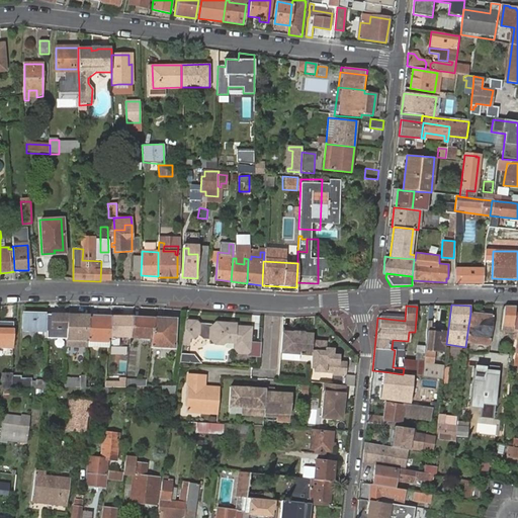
[(502,332),(514,332),(516,307),(505,306),(502,332)]
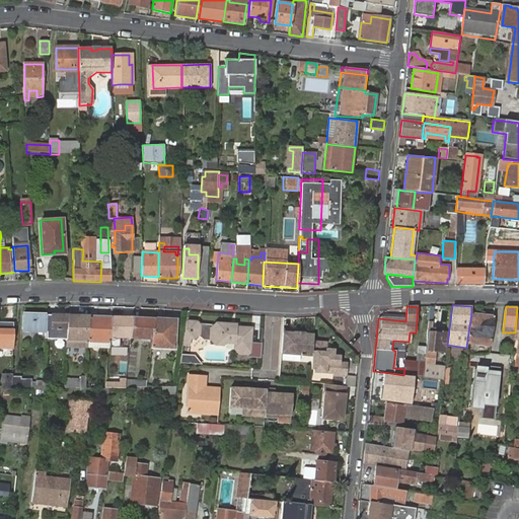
[(467,340),(467,341),(473,342),(473,344),(485,345),(485,343),(490,344),(494,316),(471,313),(467,340)]
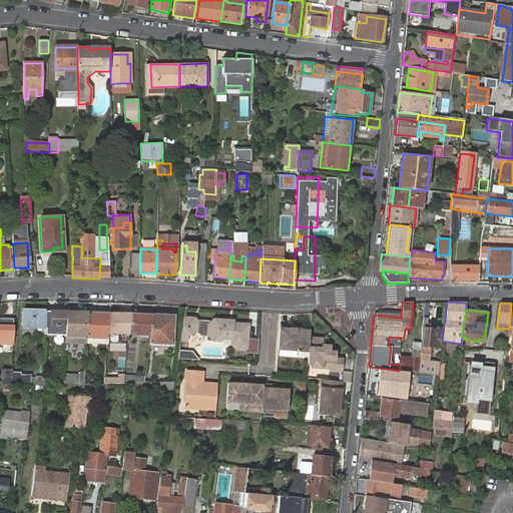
[(22,328),(45,329),(45,327),(46,312),(23,311),(22,328)]
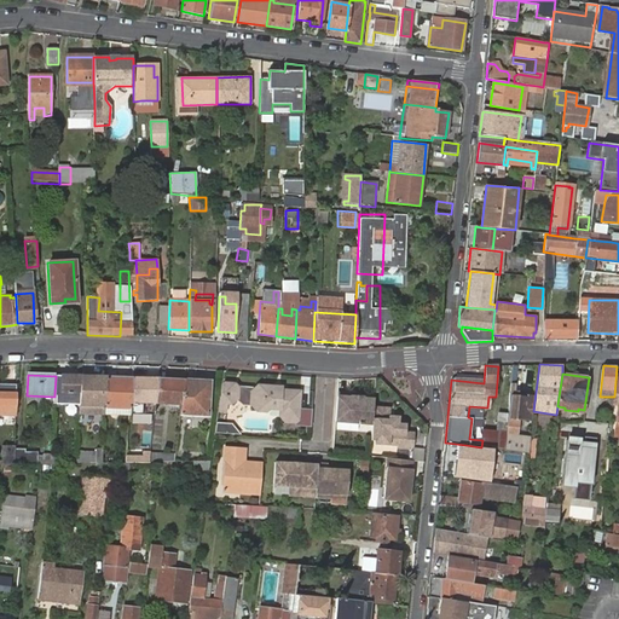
[(81,377),(56,376),(55,394),(80,395),(81,377)]
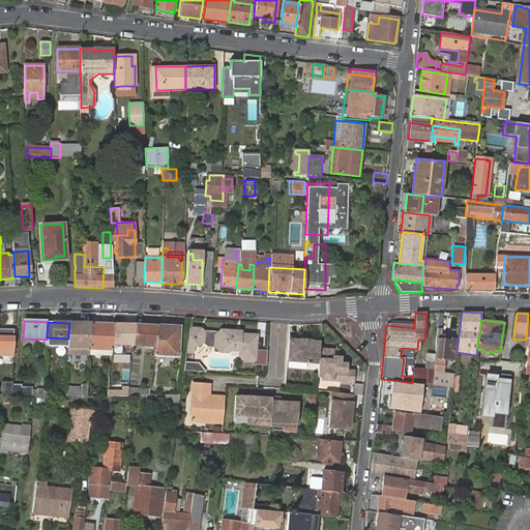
[(68,339),(68,348),(90,348),(91,324),(69,323),(68,339)]
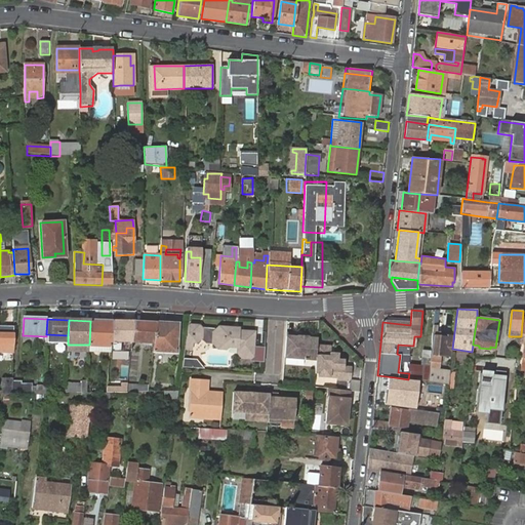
[(89,345),(89,347),(110,347),(111,341),(112,321),(90,321),(89,345)]
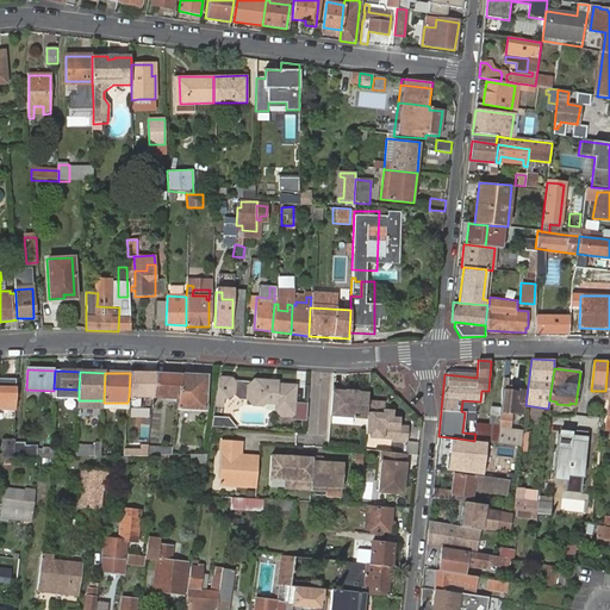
[(156,374),(130,373),(129,397),(155,398),(156,374)]
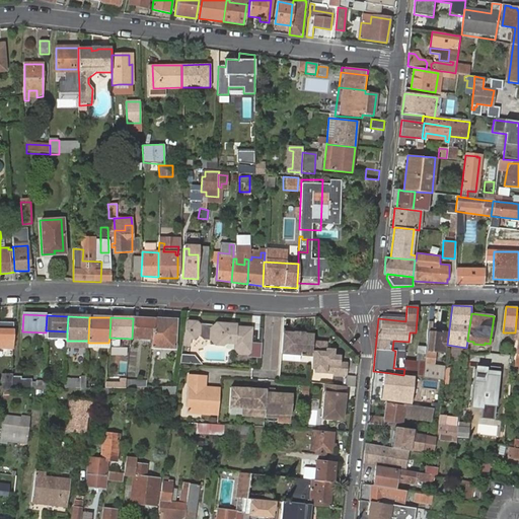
[(155,318),(133,318),(132,339),(152,339),(155,318)]
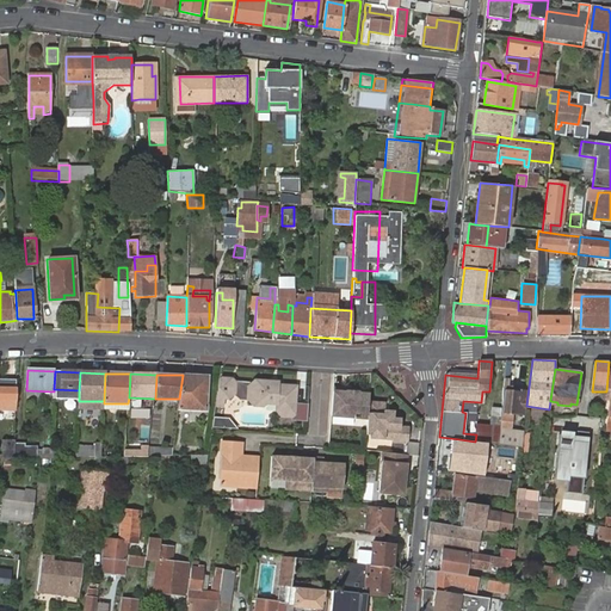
[(198,376),(183,375),(179,399),(179,409),(205,411),(207,384),(198,383),(198,376)]
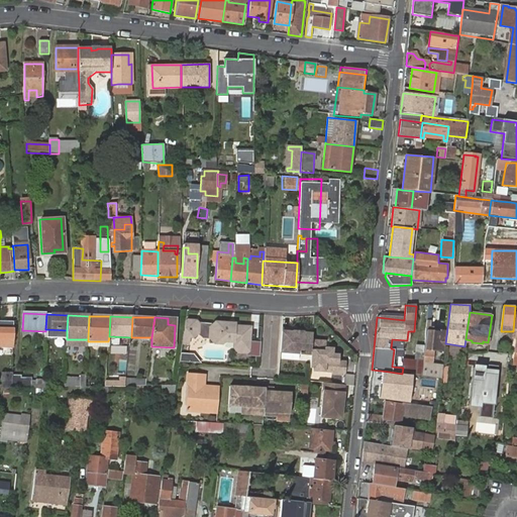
[(186,319),(182,342),(190,343),(191,335),(195,335),(199,331),(200,323),(197,320),(186,319)]
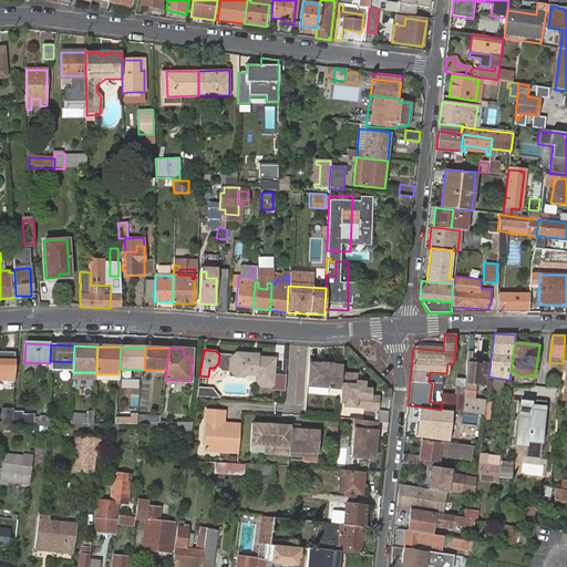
[(473,352),(468,351),(465,383),(464,391),(462,412),(484,414),(486,400),(474,399),(476,384),(485,385),(487,366),(483,364),(484,361),(477,360),(472,359),(473,352)]
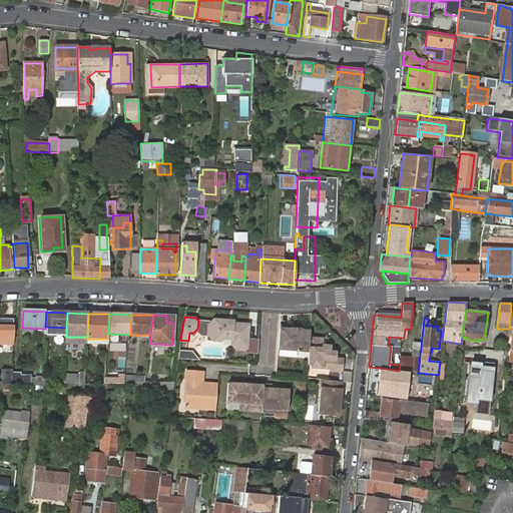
[(214,340),(219,340),(221,319),(215,319),(208,324),(208,333),(214,340)]
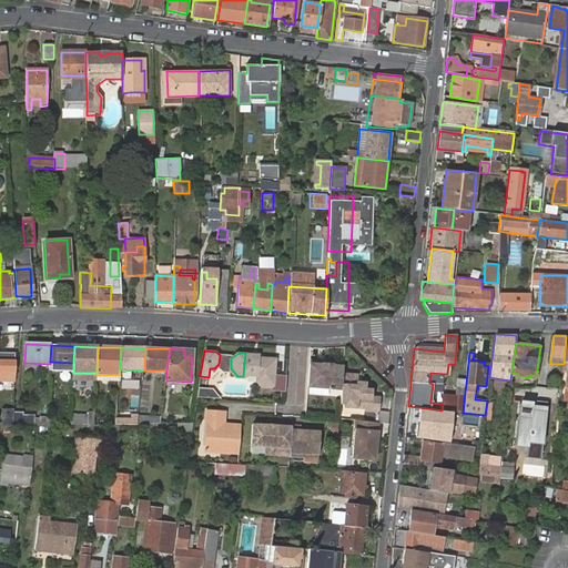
[(245,353),(243,376),(244,376),(250,373),(260,374),(259,378),(265,386),(274,386),(275,383),(276,359),(250,357),(246,353),(245,353)]
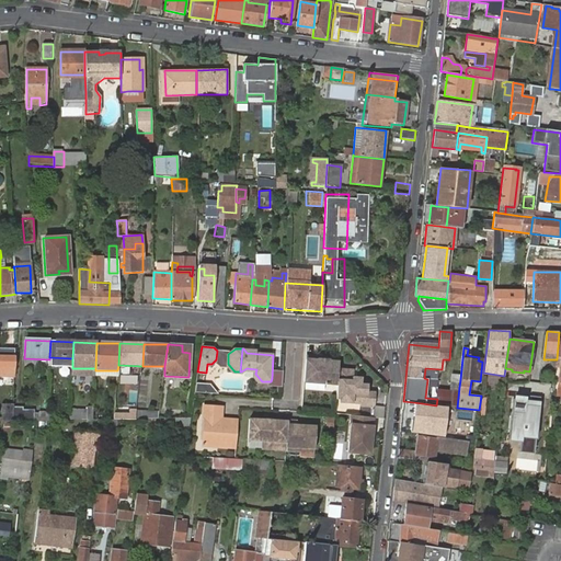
[(305,355),(302,380),(338,382),(339,368),(340,362),(329,361),(328,362),(321,362),(317,356),(305,355)]
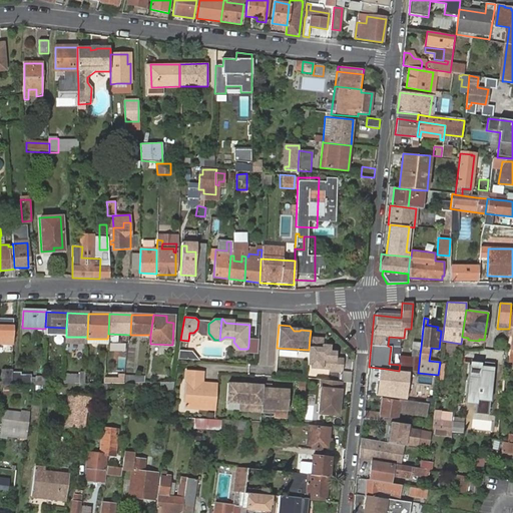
[(309,350),(308,364),(312,364),(312,367),(326,368),(338,358),(336,357),(336,351),(330,350),(330,344),(324,345),(323,338),(310,337),(309,350)]
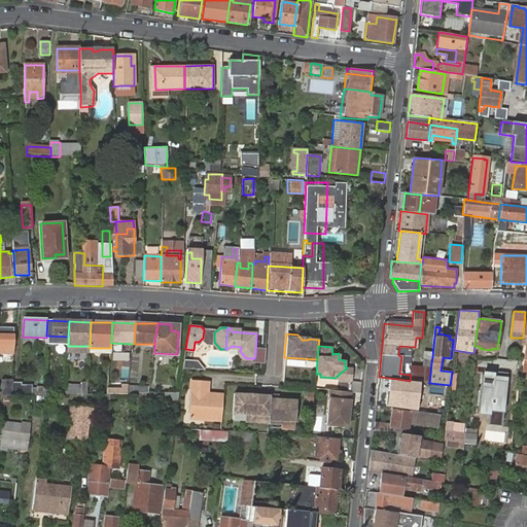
[(347,367),(335,378),(340,378),(340,379),(351,379),(352,367),(347,367)]
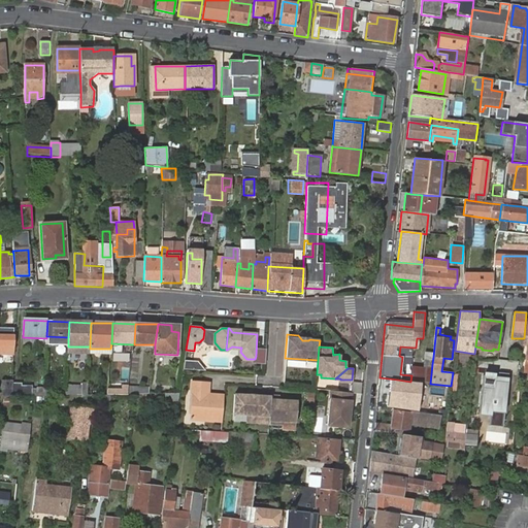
[(495,373),(484,372),(481,415),(491,416),(490,425),(503,426),(508,377),(495,376),(495,373)]
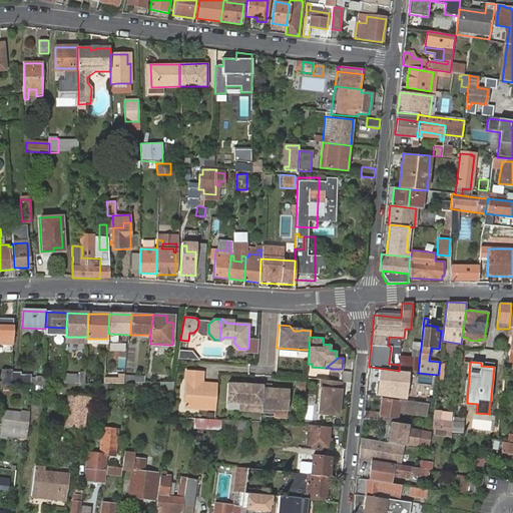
[(399,371),(386,369),(383,386),(385,386),(383,394),(406,396),(409,372),(399,371)]
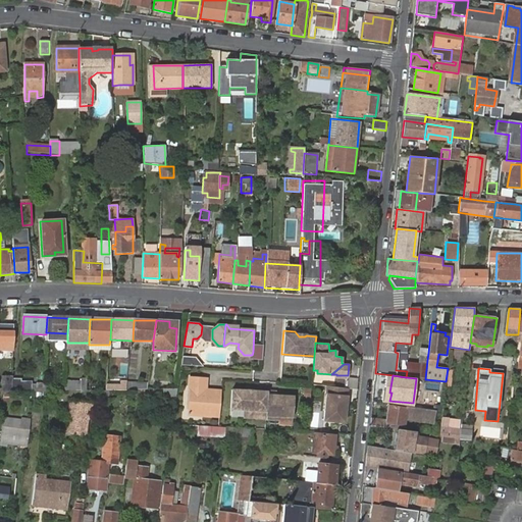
[(2,378),(1,395),(13,395),(12,393),(13,378),(2,378)]
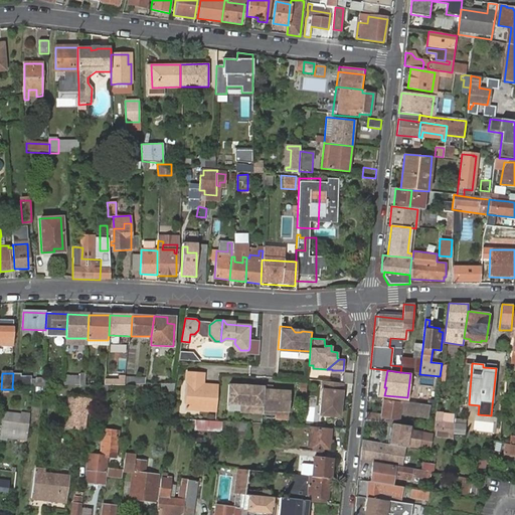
[(12,387),(31,388),(31,376),(21,376),(21,373),(13,373),(12,387)]
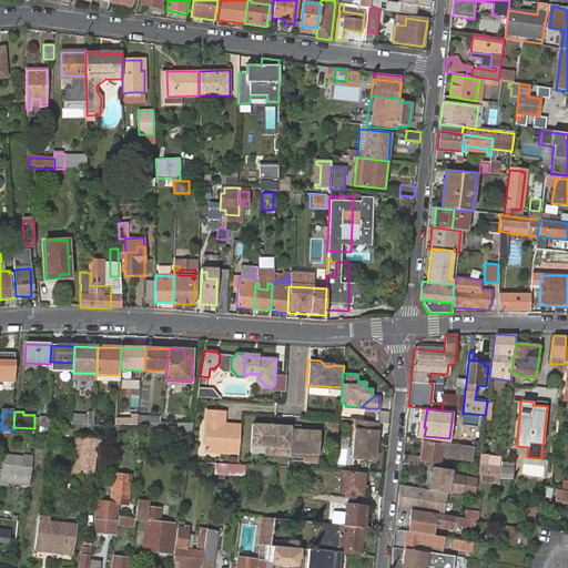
[(206,438),(240,442),(241,426),(226,425),(226,413),(209,412),(206,438)]
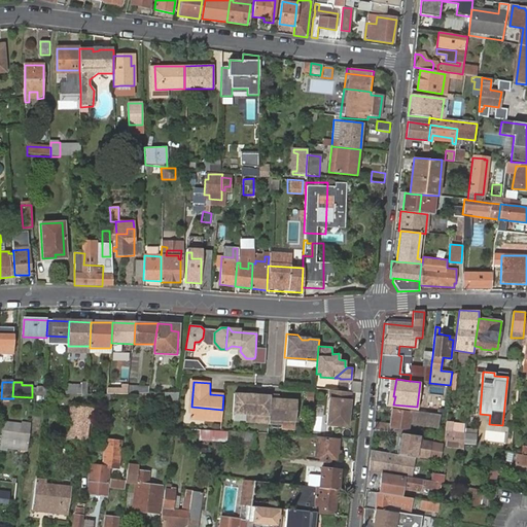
[(64,383),(64,393),(85,393),(85,383),(64,383)]
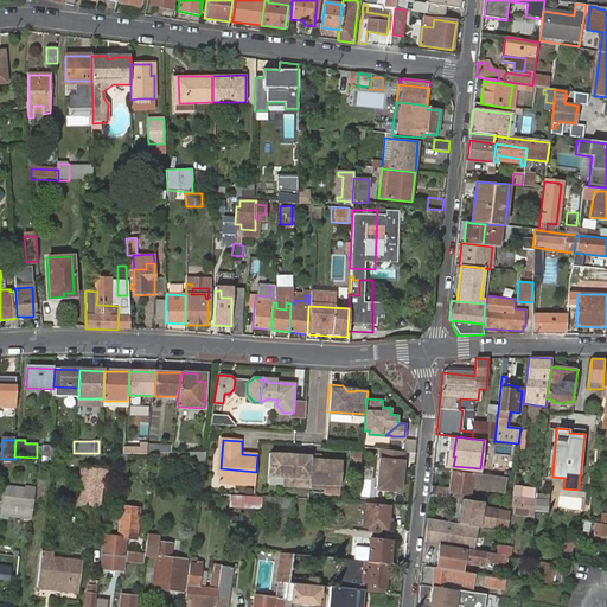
[(52,455),(55,447),(42,442),(38,452),(52,455)]
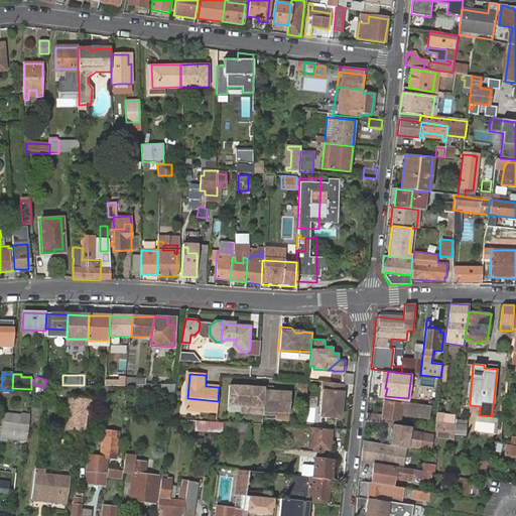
[(343,382),(323,381),(320,415),(341,416),(343,382)]
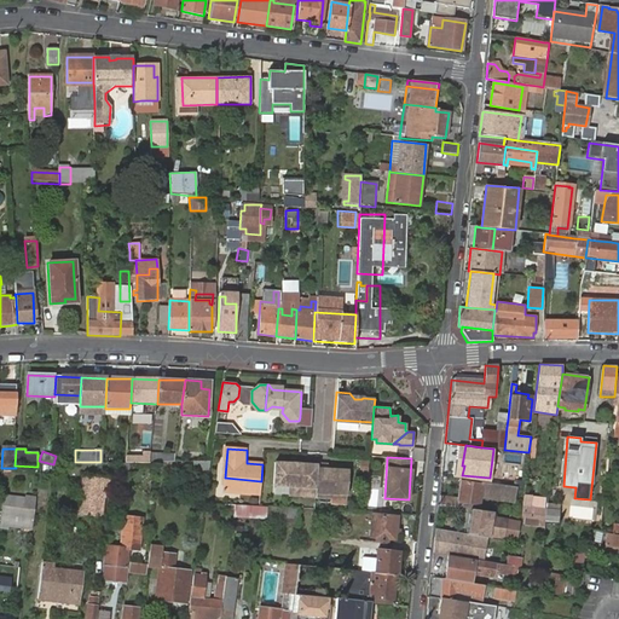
[(191,467),(207,469),(209,462),(192,458),(191,467)]
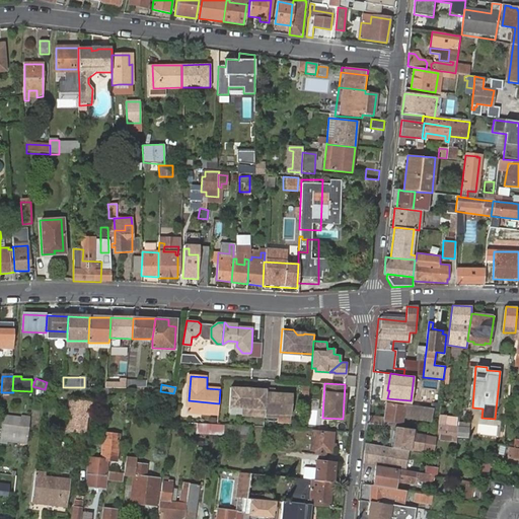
[(242,415),(264,416),(266,389),(251,388),(251,390),(244,389),(244,388),(231,387),(229,405),(243,406),(242,415)]
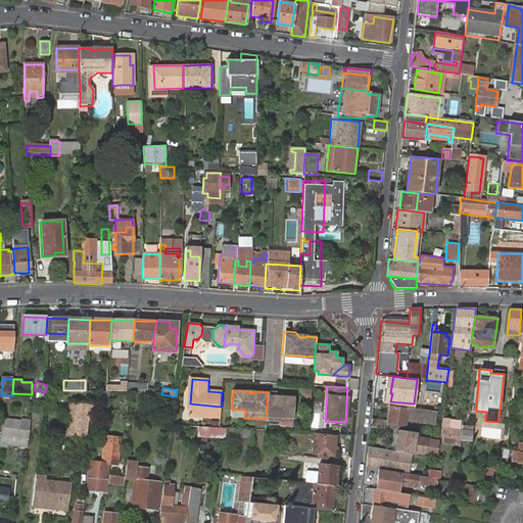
[(268,392),(266,419),(279,420),(279,417),(293,417),(294,413),(294,412),(295,398),(283,397),(283,398),(278,398),(278,396),(277,396),(277,391),(268,391),(268,392)]
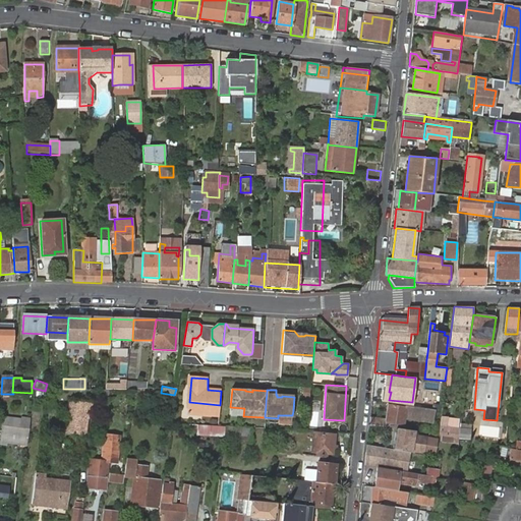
[(70,402),(66,433),(83,436),(87,417),(92,417),(94,405),(88,404),(88,400),(84,400),(83,404),(70,402)]
